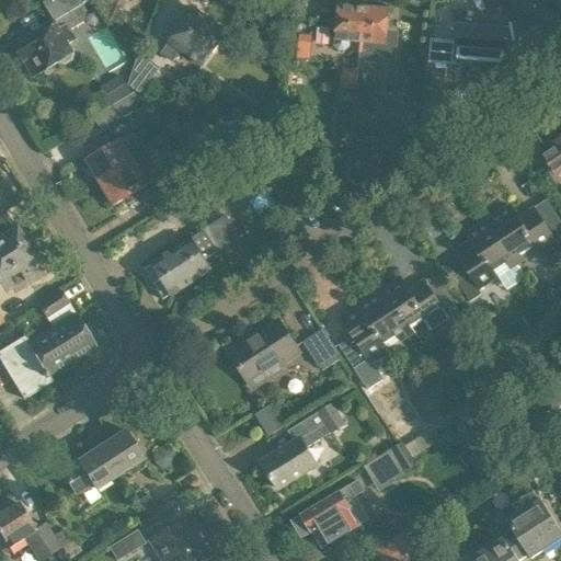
[(34,33),(14,45),(34,77),(57,63),(64,65),(71,60),(73,53),(69,45),(76,41),(70,31),(84,22),(87,11),(82,4),(79,0),(46,0),(43,3),(54,21),(44,27),(43,26),(33,32),(34,33)]
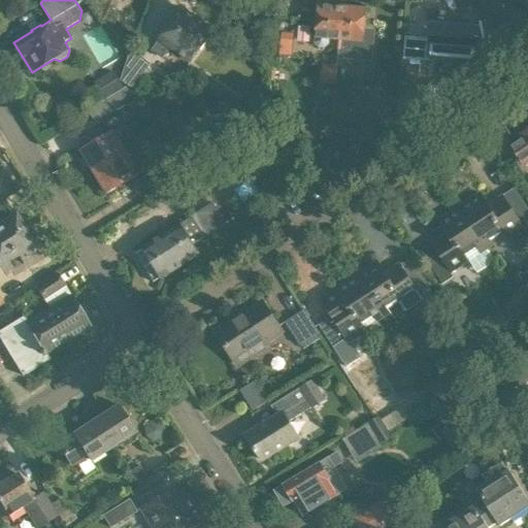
[(318,5),(315,44),(319,50),(325,50),(330,45),(332,45),(332,48),(338,48),(342,7),(318,5)]
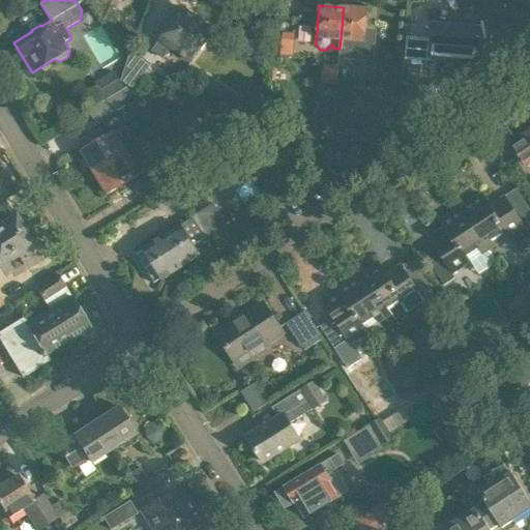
[(340,49),(339,59),(345,60),(345,52),(372,55),(374,32),(365,31),(367,9),(344,7),(340,49)]
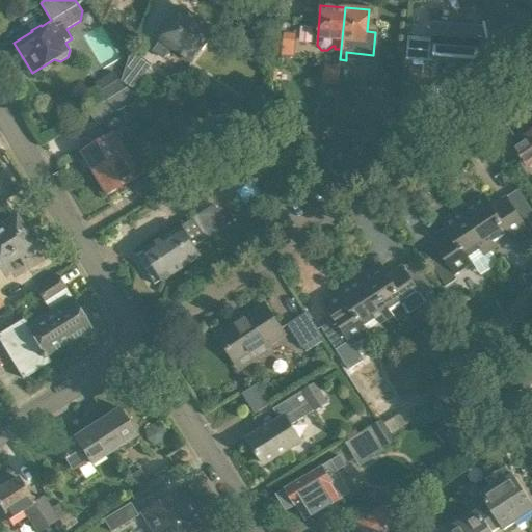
[(204,24),(204,21),(197,17),(192,17),(182,9),(180,12),(177,12),(174,17),(175,20),(153,51),(163,58),(170,48),(192,62),(214,31),(204,24)]
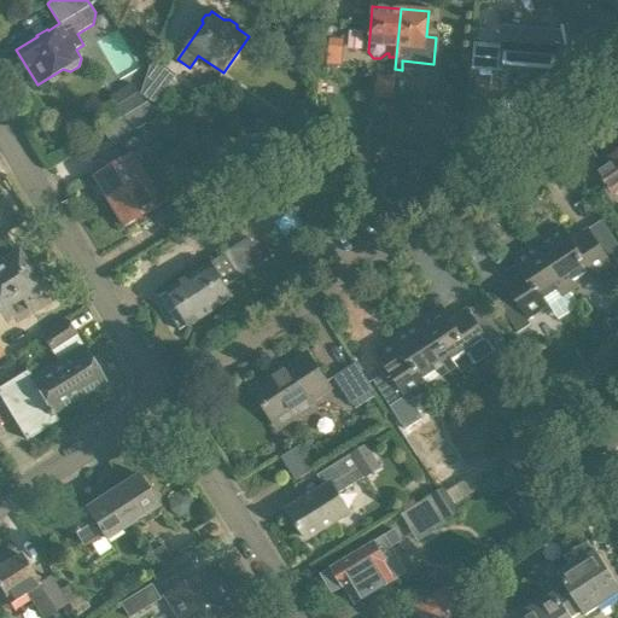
[(535,70),(534,89),(553,92),(555,57),(557,58),(559,31),(503,27),(501,56),(502,56),(501,66),(535,70)]
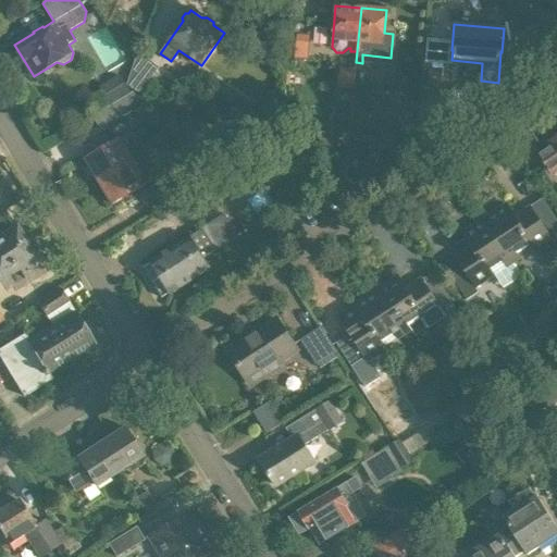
[(131,26),(126,39),(139,44),(145,32),(131,26)]
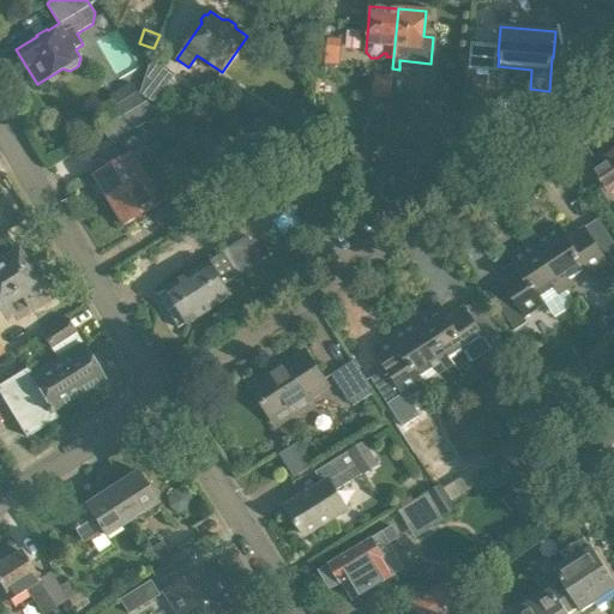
[(342,41),(327,40),(326,53),(341,54),(342,41)]
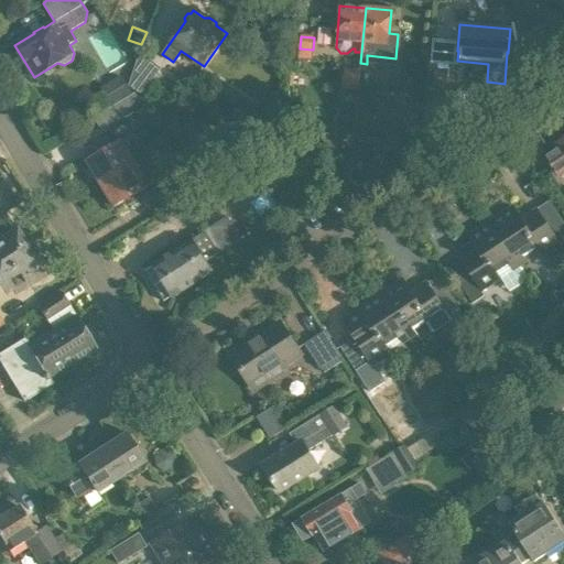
[(129,86),(141,96),(161,68),(139,53),(129,86)]
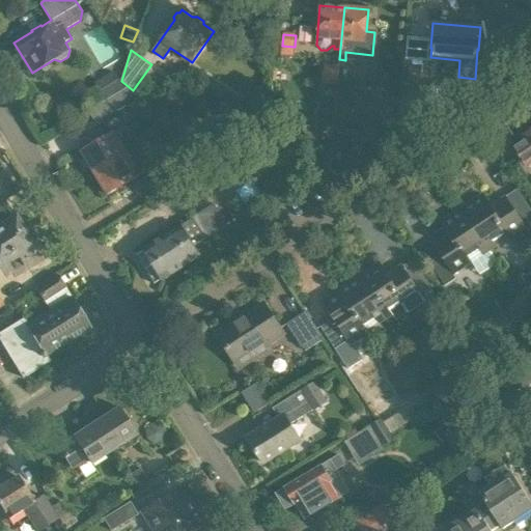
[(338,66),(325,65),(324,84),(336,85),(338,66)]
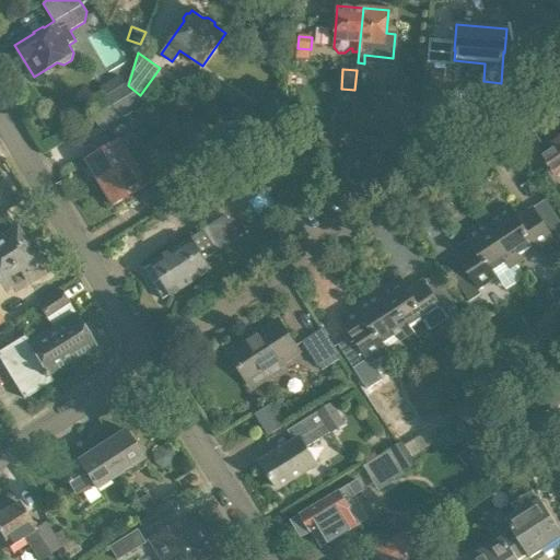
[(431,70),(430,88),(443,89),(444,71),(431,70)]
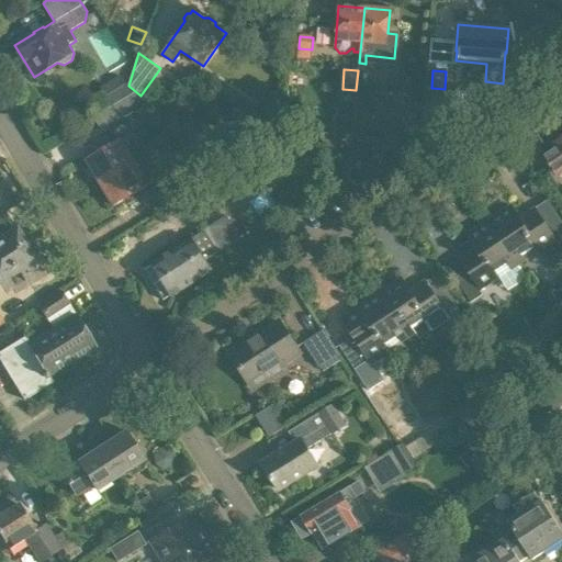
[(121,77),(102,88),(112,105),(131,93),(121,77)]
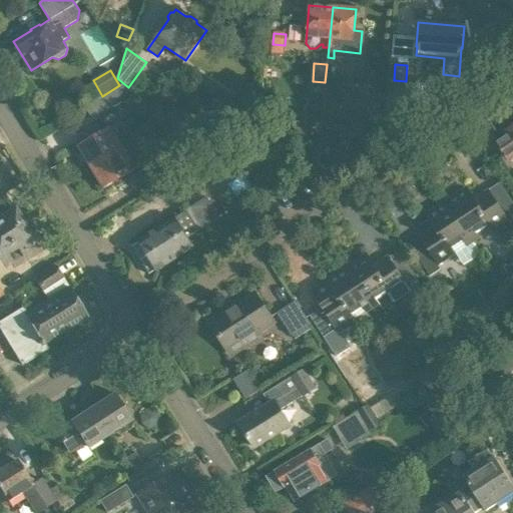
[(102,97),(109,110),(135,94),(123,84),(102,97)]
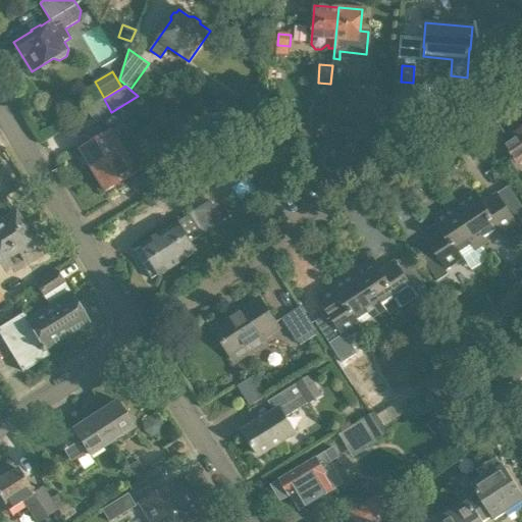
[(80,150),(93,170),(131,148),(118,127),(112,132),(111,131),(103,136),(99,129),(94,132),(93,129),(79,139),(84,148),(80,150)]
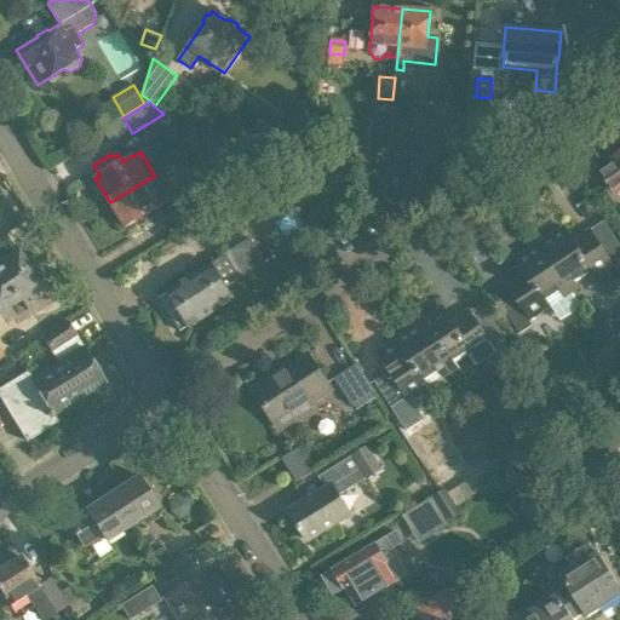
[(619,151),(612,158),(613,161),(598,171),(613,193),(619,188),(619,151)]
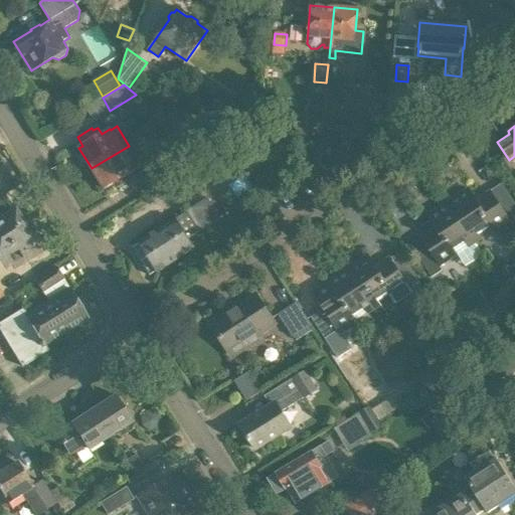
[(129,146),(92,168),(104,189),(135,170),(141,166),(129,146)]
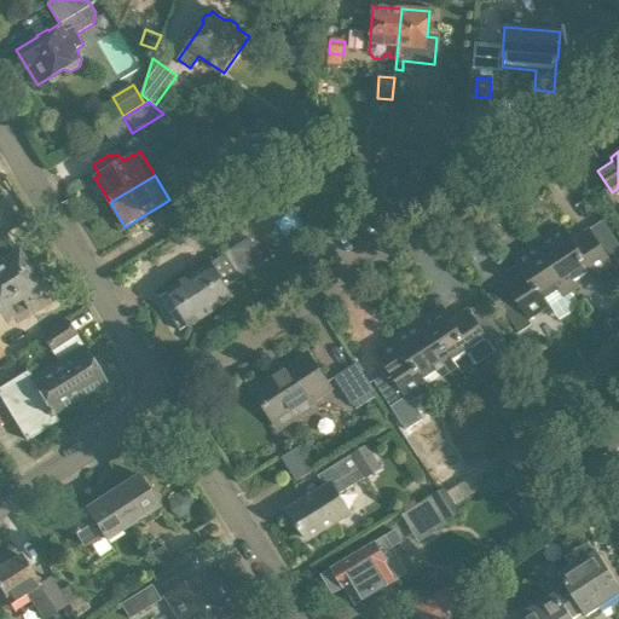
[(213,213),(226,236),(277,204),(265,181),(213,213)]
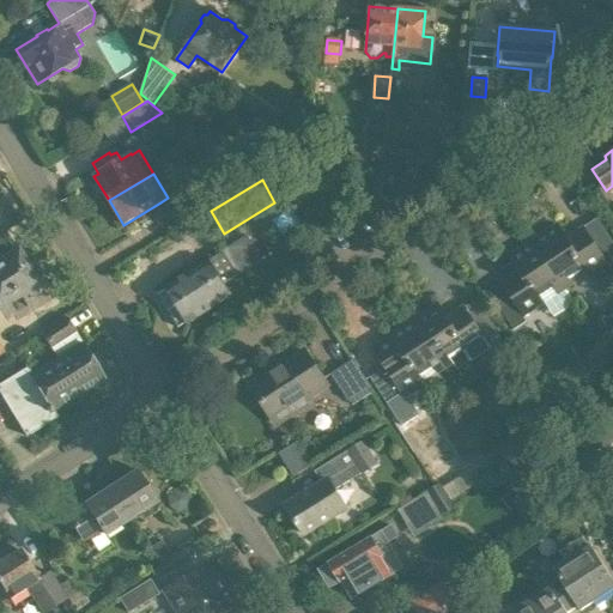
[(165,212),(173,224),(207,205),(199,192),(165,212)]
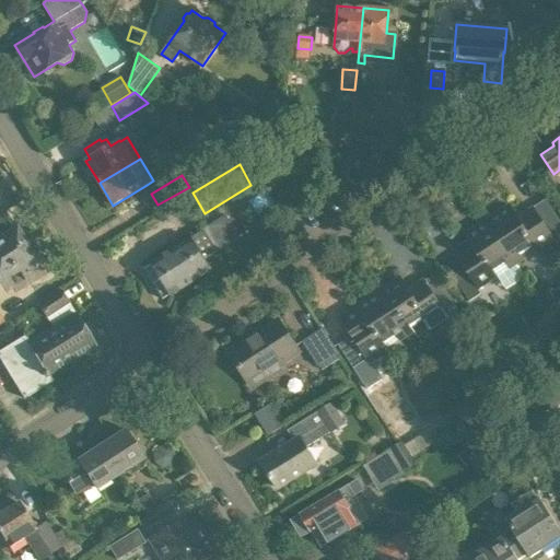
[(508,206),(486,220),(516,265),(523,260),(518,254),(533,245),(535,249),(551,238),(532,209),(516,219),(508,206)]
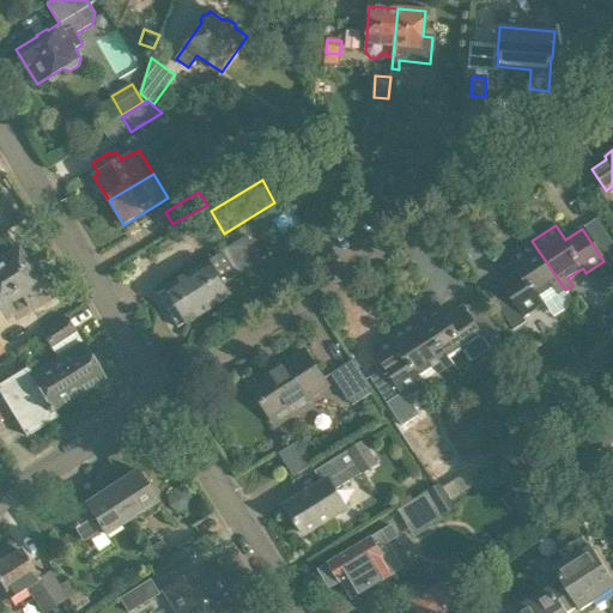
[(164,289),(165,290),(157,295),(178,328),(187,323),(187,325),(231,297),(223,285),(262,260),(246,235),(220,252),(222,253),(208,261),(207,260),(164,289)]
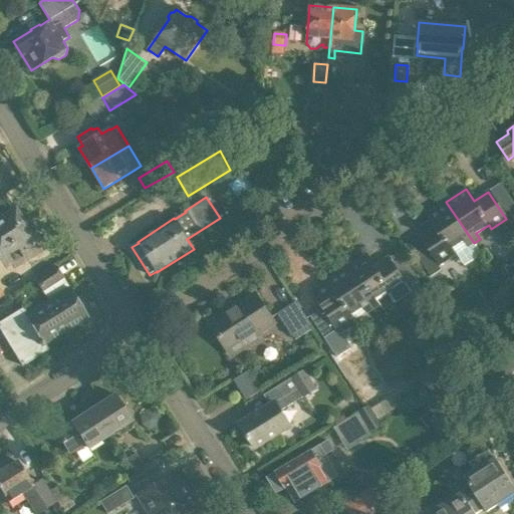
[(474,243),(446,202),(427,215),(435,227),(421,236),(422,237),(410,245),(431,277),(443,270),(439,264),(454,254),(451,250),(463,242),(467,248),(474,243)]
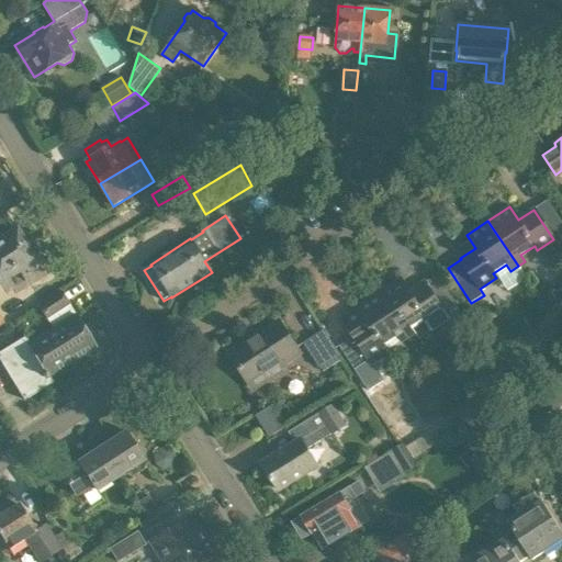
[(0,281),(18,271),(22,280),(38,270),(33,261),(35,259),(37,256),(38,255),(38,251),(38,249),(37,247),(35,244),(33,243),(30,243),(25,243),(22,243),(14,231),(0,238),(0,281)]
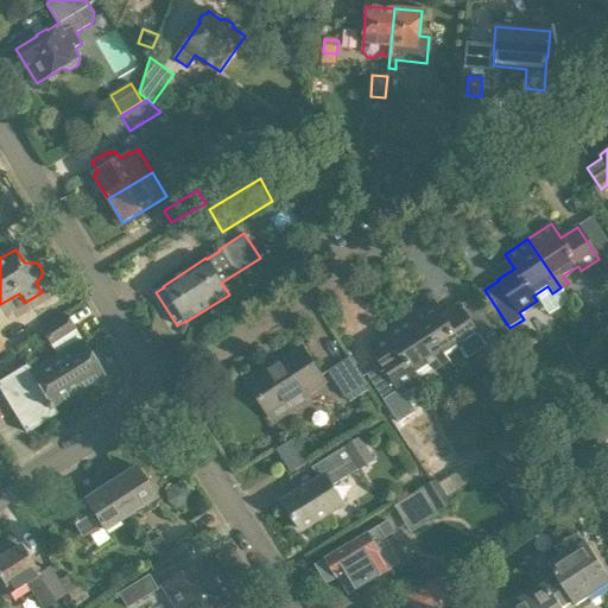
[(432,302),(409,317),(437,360),(458,344),(469,360),(487,349),(481,340),(460,306),(458,305),(442,316),(432,302)]
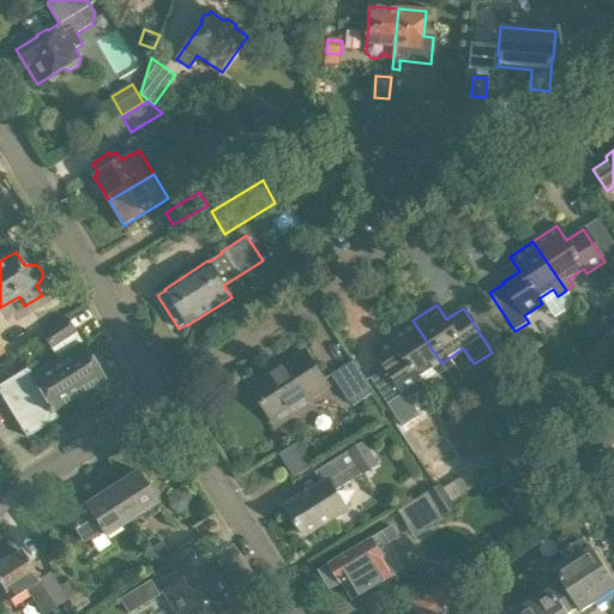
[(65,318),(40,335),(49,348),(73,332),(65,318)]
